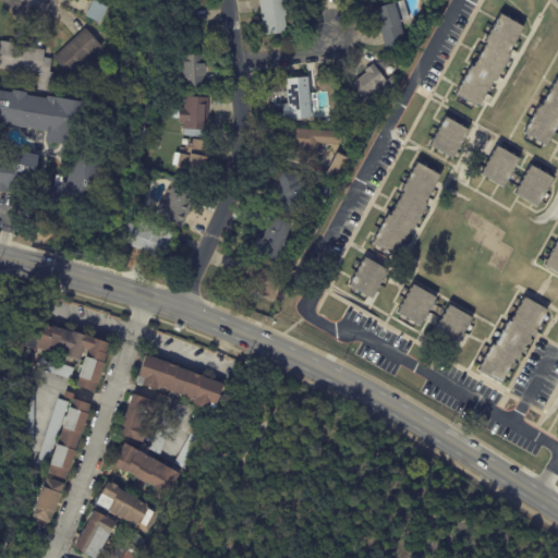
[(89,14),(95,2),(94,0),(106,0),(107,2),(102,2),(101,4),(110,9),(102,24),(88,17),(87,17),(89,14)]
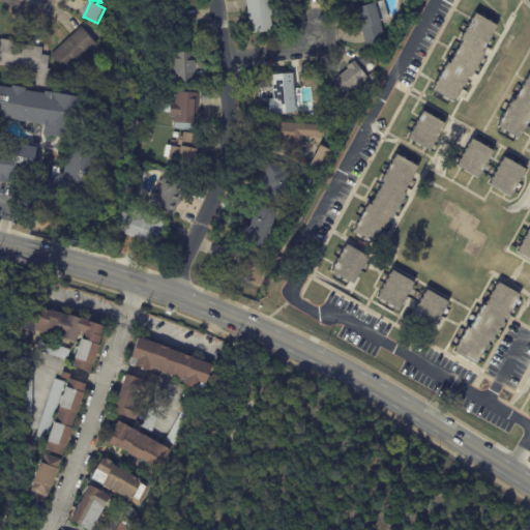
[(252,19),(249,0),(271,0),(272,7),(273,6),(274,17),(273,18),(274,32),(255,34),(254,22),(252,22),(252,19)]
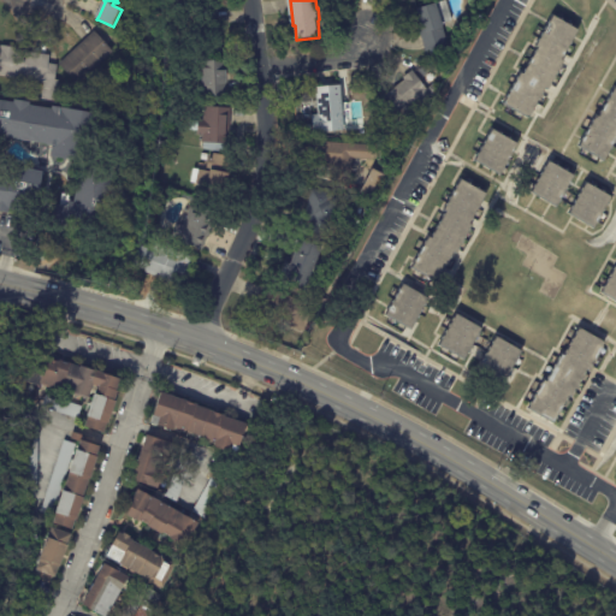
[(426,49),(416,23),(422,22),(419,10),(446,0),(452,21),(444,23),(445,28),(443,29),(448,45),(444,46),(446,53),(432,58),(430,51),(426,52),(426,49)]
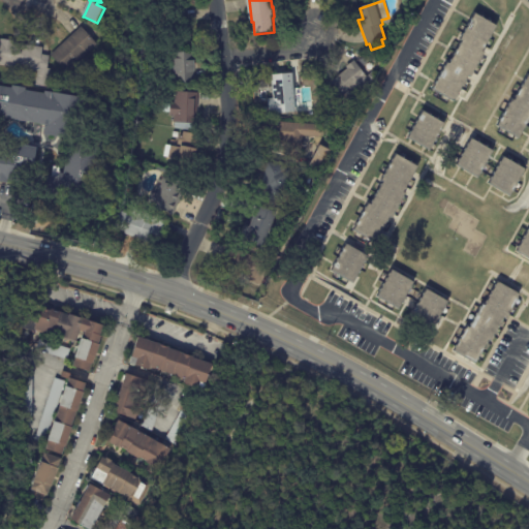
[(491,30),(480,49),(481,50),(468,73),(467,72),(452,98),(432,86),(446,60),(448,61),(462,38),(460,37),(474,11),(495,23),(491,30)]
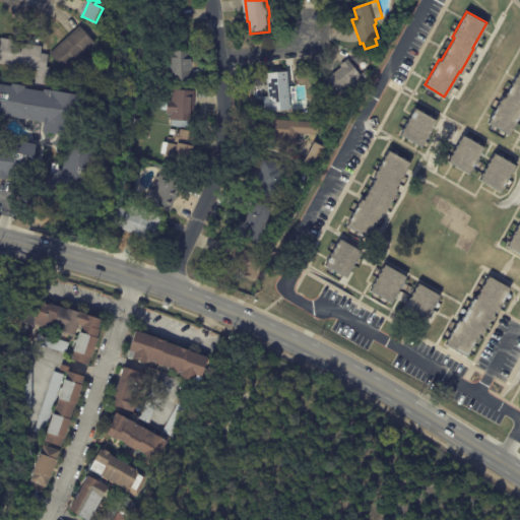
[(91,37),(98,45),(68,71),(52,54),(82,27),(91,37)]
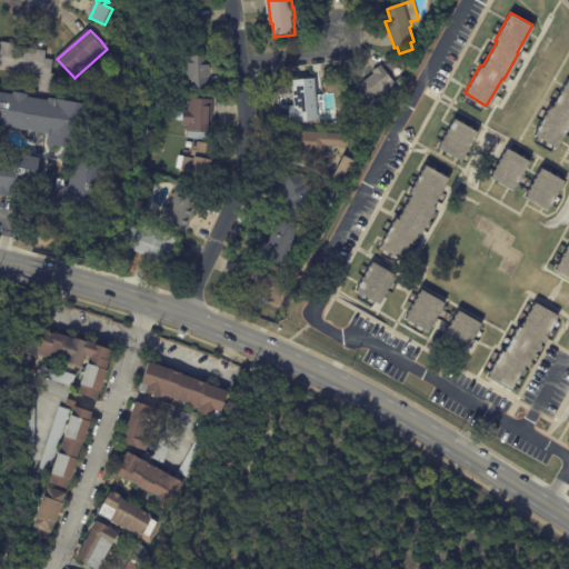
[(33,49),(49,51),(48,59),(56,60),(53,73),(57,75),(53,95),(40,92),(43,77),(30,76),(29,81),(16,79),(17,73),(0,70),(0,56),(2,42),(20,46),(20,47),(33,49)]
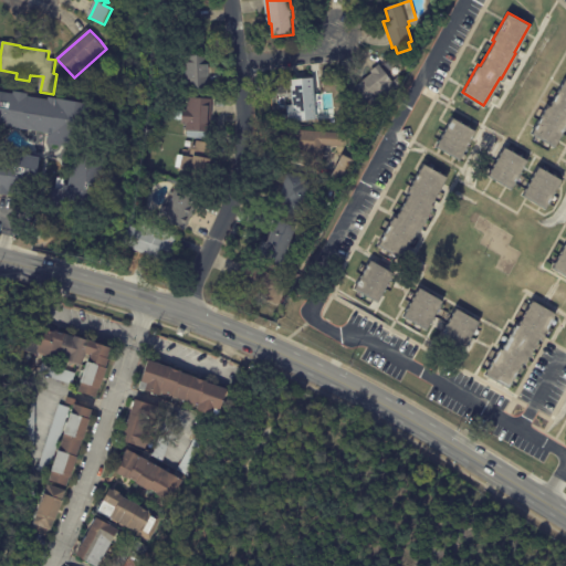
[(212,75),(212,77),(210,77),(210,91),(189,91),(188,56),(209,56),(209,65),(212,65),(212,75)]
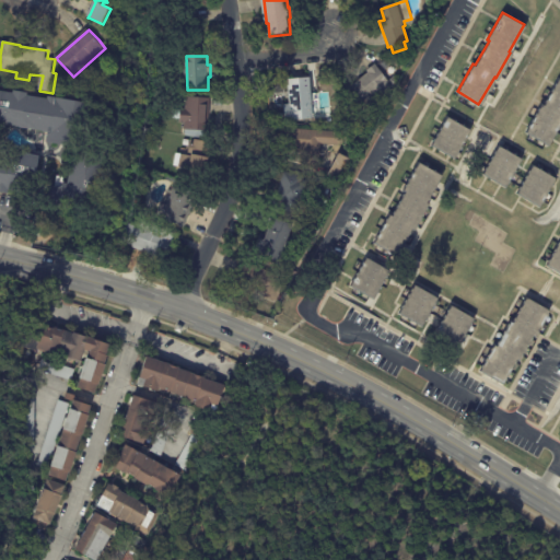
[(386,77),(395,86),(372,106),(366,101),(362,104),(350,90),(370,73),(369,71),(376,65),(386,77)]
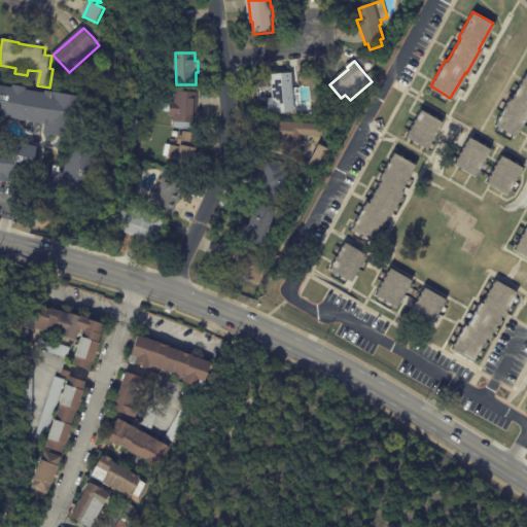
[(289,82),(290,108),(274,109),(274,110),(264,111),(262,95),(269,95),(268,71),(288,70),(289,82)]
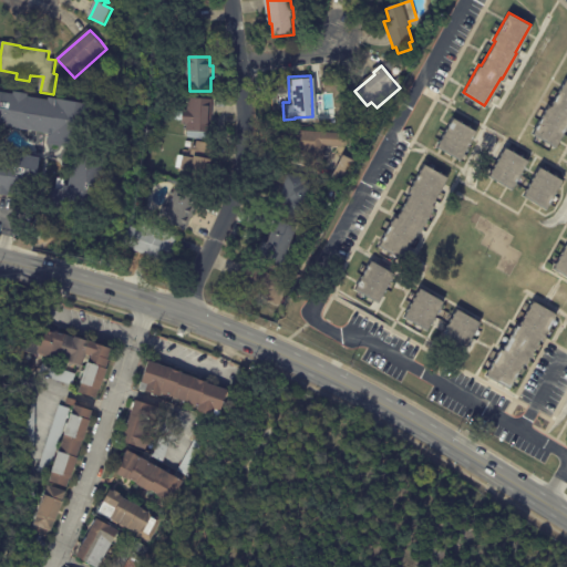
[(566,127),(556,147),(534,134),(549,106),(552,107),(566,80),(566,127)]
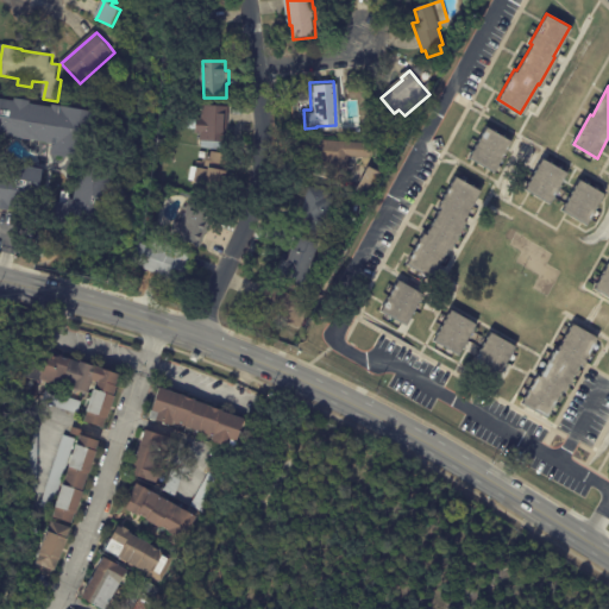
[(71,159),(55,156),(56,145),(0,135),(0,171),(17,175),(18,167),(50,173),(44,202),(18,198),(16,209),(13,209),(12,213),(0,209),(0,99),(18,104),(19,100),(33,102),(33,106),(56,111),(56,106),(100,114),(90,163),(71,159)]
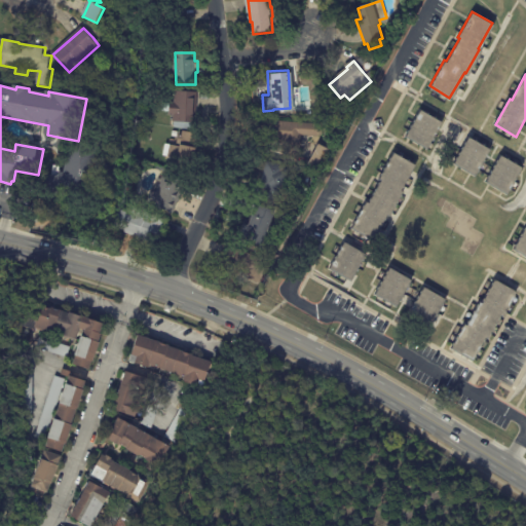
[(199,92),(197,123),(194,123),(194,129),(176,128),(177,122),(175,122),(175,116),(171,116),(172,101),(176,101),(177,92),(199,92)]
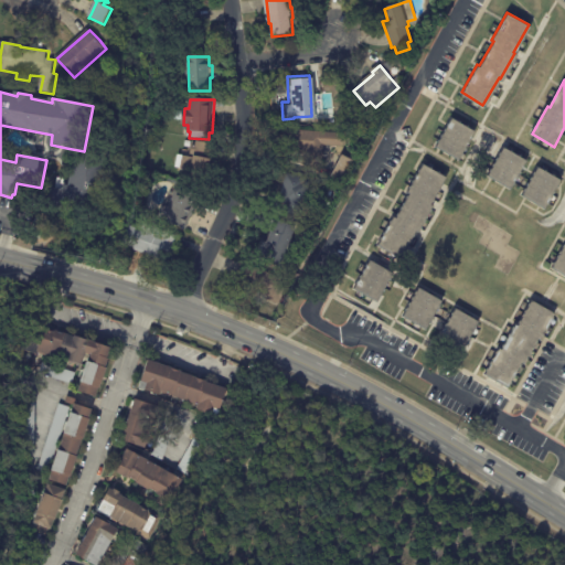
[(465,150),(459,159),(438,147),(452,119),(475,131),(465,150)]
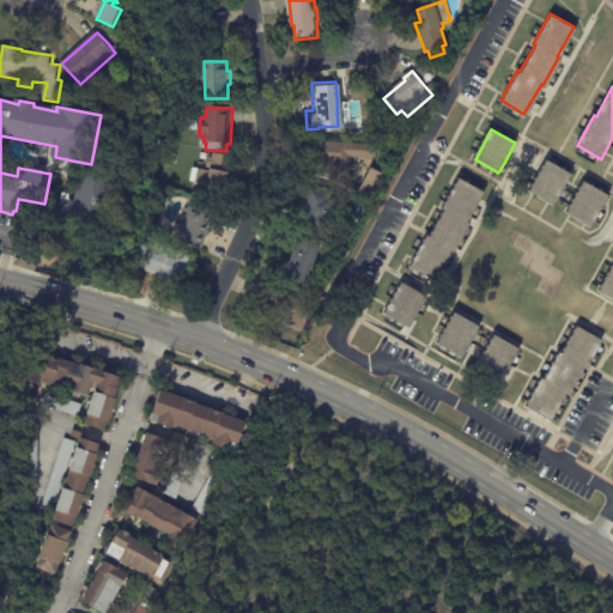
[(364,159),(352,158),(350,184),(331,183),(332,164),(313,163),(314,141),(371,145),(370,159),(364,159)]
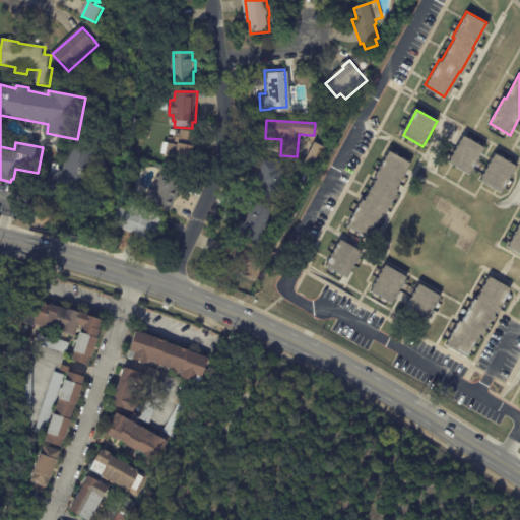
[(197,146),(195,159),(164,154),(166,143),(179,145),(180,143),(177,143),(178,134),(182,134),(183,130),(199,133),(197,146)]
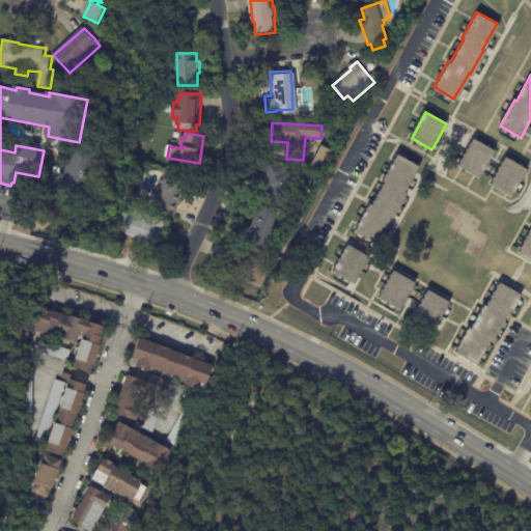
[(496,156),(483,178),(463,167),(476,141),(497,152),(496,156)]
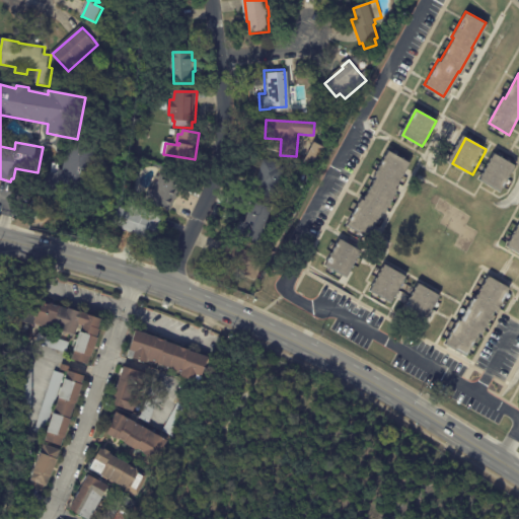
[(307,164),(304,163),(315,142),(325,147),(314,168),(307,164)]
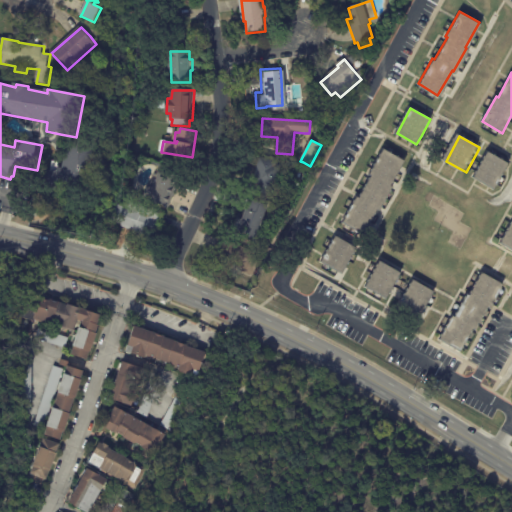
[(93,185),(83,183),(81,195),(49,190),(54,162),(67,164),(70,142),(100,147),(97,162),(101,163),(99,174),(95,174),(93,185)]
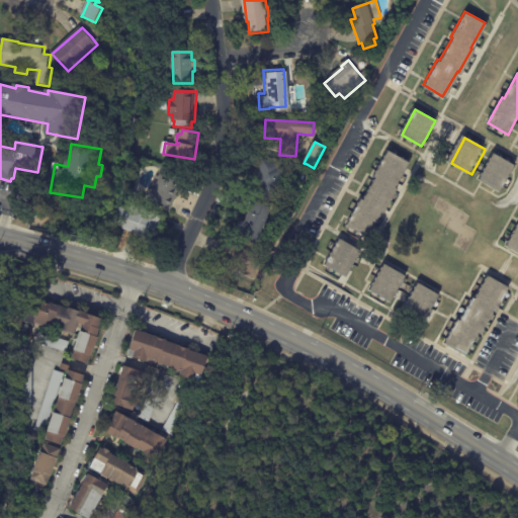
[(407,169),(396,188),(398,189),(384,212),(382,210),(368,236),(348,225),(363,199),(364,200),(377,178),(375,176),(391,151),(411,163),(407,169)]
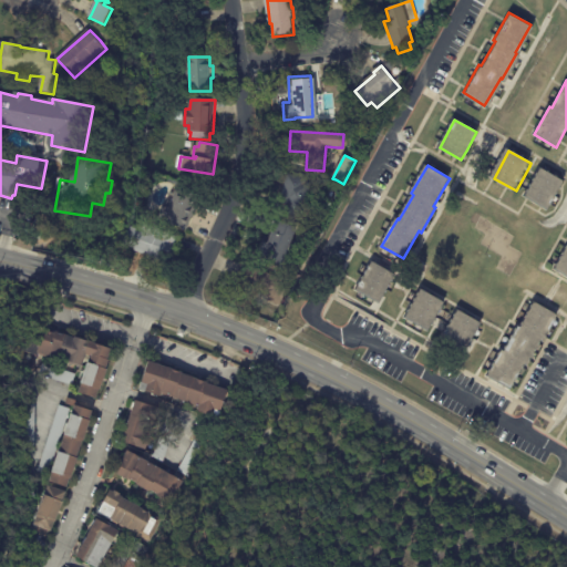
[(563,183),(564,184),(548,212),(527,198),(543,172),(563,183)]
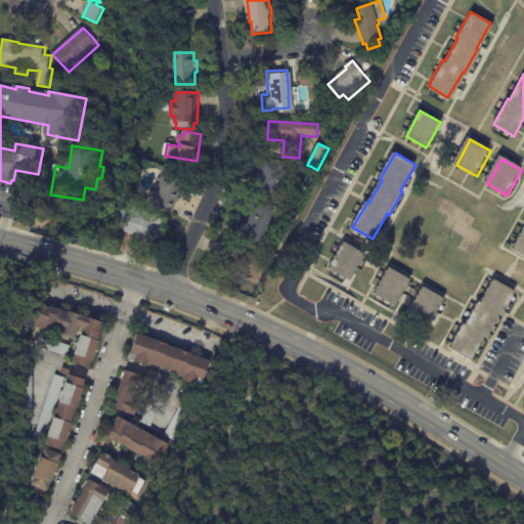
[(252,184),(252,183),(259,185),(266,161),(282,165),(281,168),(288,170),(278,202),(249,192),(252,184)]
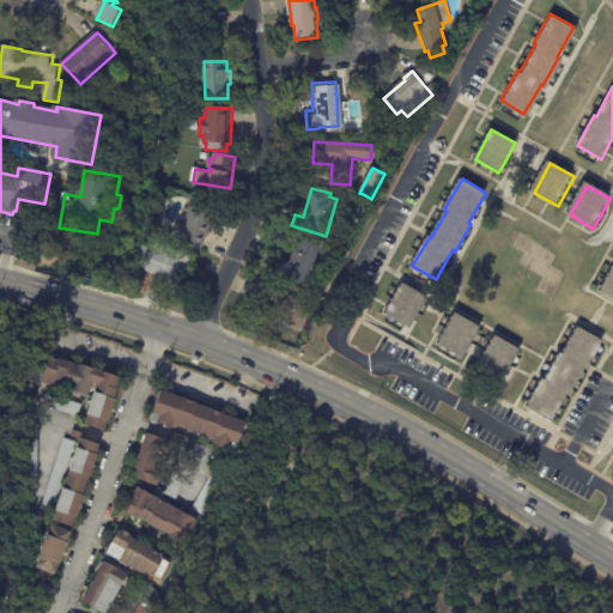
[(189,211),(213,220),(202,249),(171,238),(176,224),(181,225),(183,225),(189,211)]
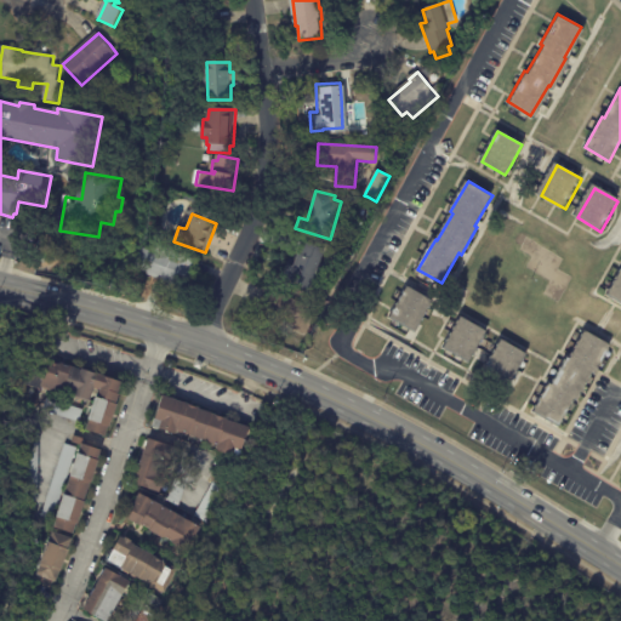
[(311,292),(305,290),(306,288),(286,279),(292,267),(296,268),(302,255),(303,256),(308,243),(328,251),(311,292)]
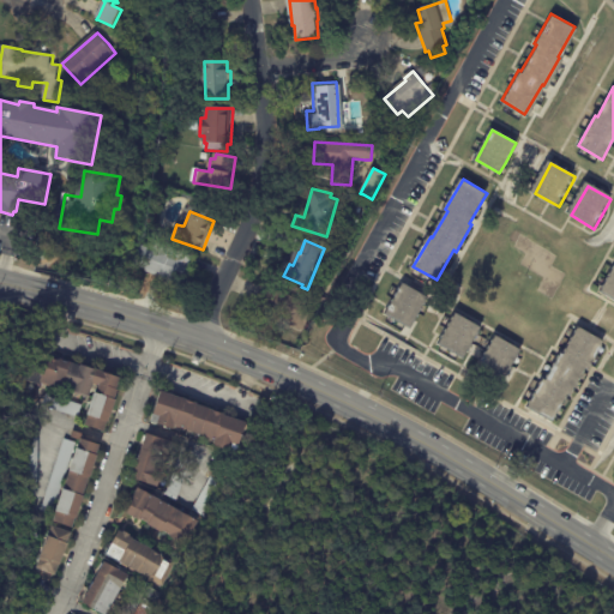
[(196,259),(185,288),(163,278),(163,277),(158,275),(157,276),(148,272),(148,271),(137,266),(145,246),(152,250),(155,242),(197,258),(196,259)]
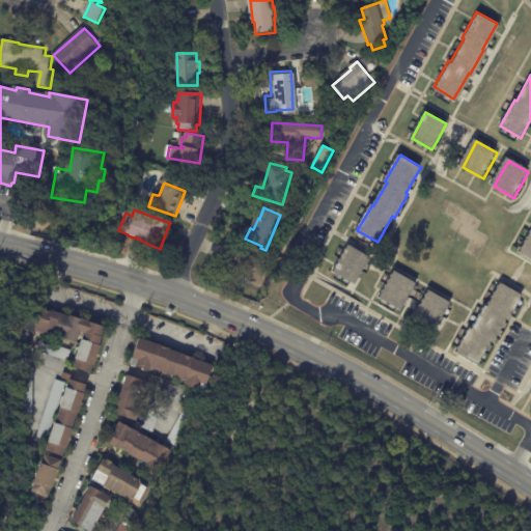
[(530,258),(518,252),(530,228),(530,258)]
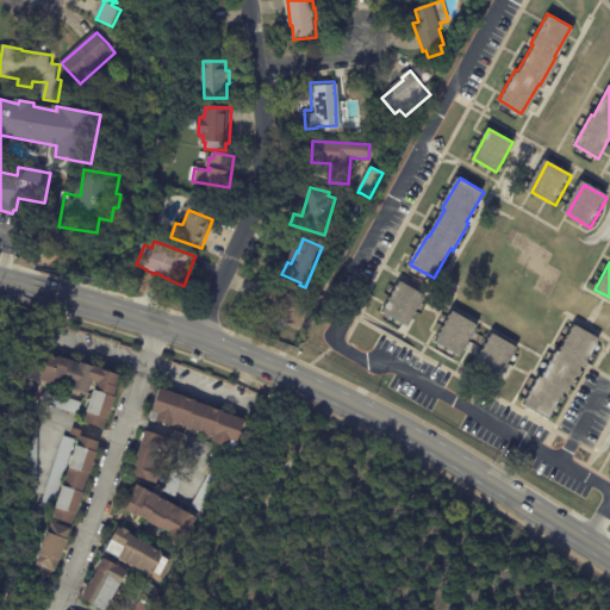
[(421,303),(408,327),(383,312),(400,282),(424,297),(421,303)]
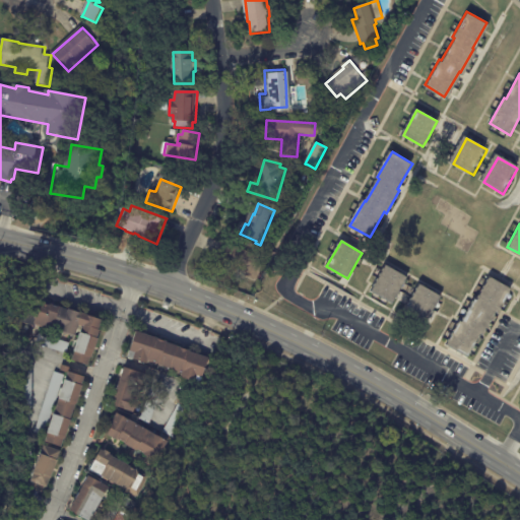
[(218,255),(224,242),(267,260),(258,281),(242,274),(243,270),(216,259),(218,255)]
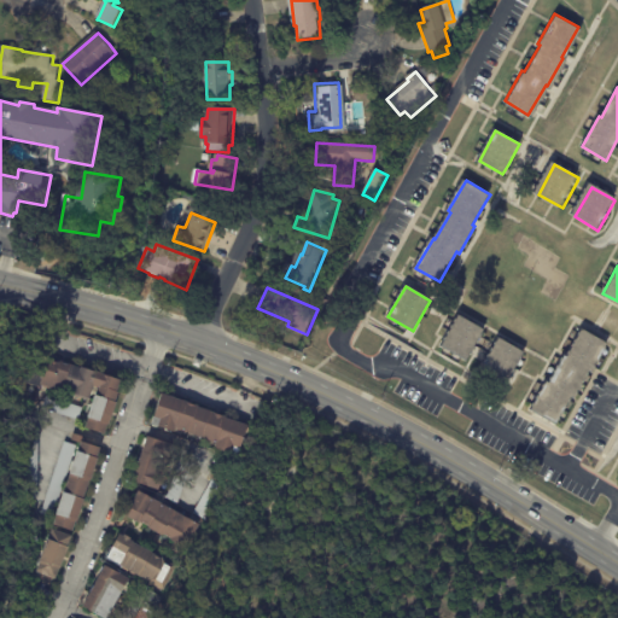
[(474,345),(465,362),(441,348),(458,318),(483,331),(474,345)]
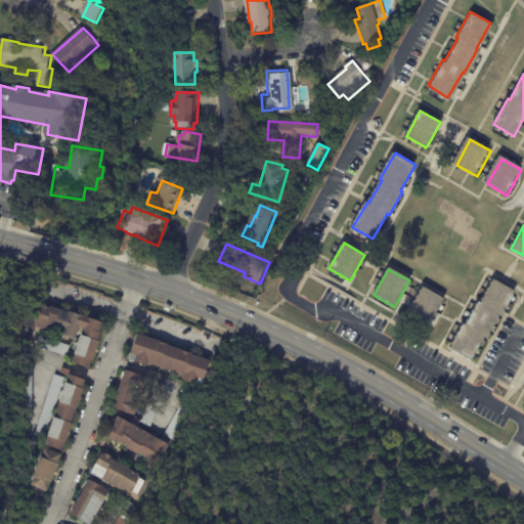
[(504,286),(516,293),(503,316),(500,315),(488,339),(485,338),(473,361),(451,349),(465,325),(467,326),(480,303),(482,304),(494,280),(504,286)]
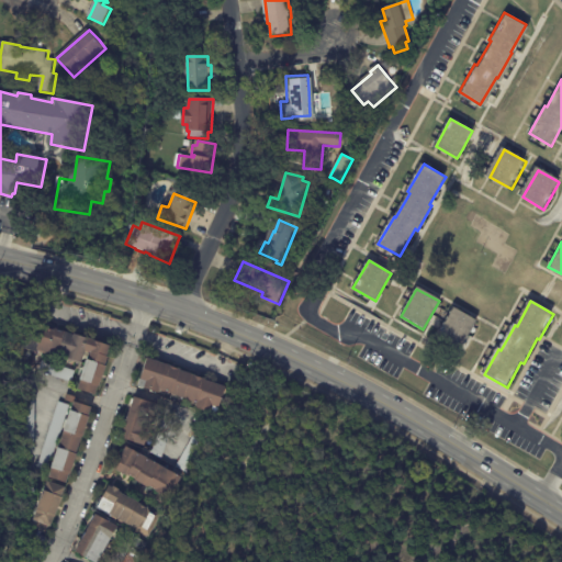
[(475,318),(460,348),(437,335),(453,305),(475,318)]
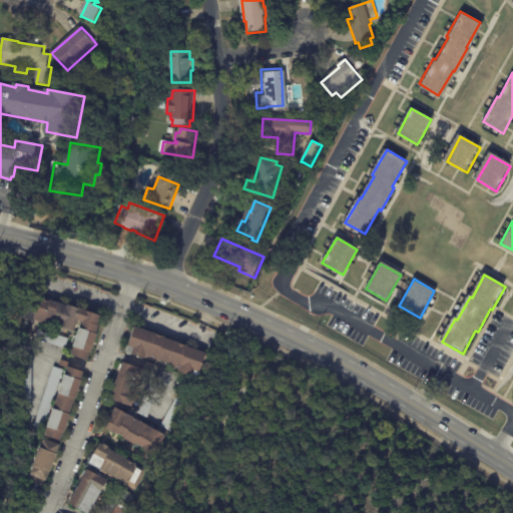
[(95,343),(90,354),(87,362),(71,356),(83,324),(78,322),(74,333),(53,325),(53,326),(44,323),(43,324),(35,321),(34,323),(21,319),(30,297),(38,300),(38,298),(50,303),(51,301),(68,308),(68,306),(81,311),(81,310),(101,318),(98,327),(99,327),(96,335),(97,336),(95,343)]
